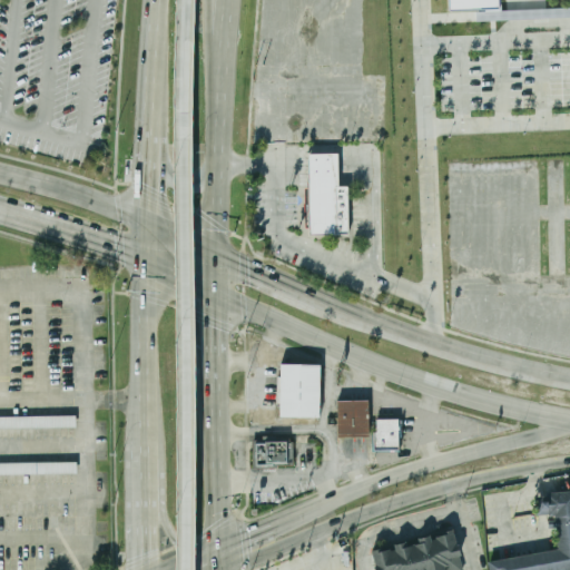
[(569,0),(501,0),(501,7),(453,9),(452,0),(569,0)]
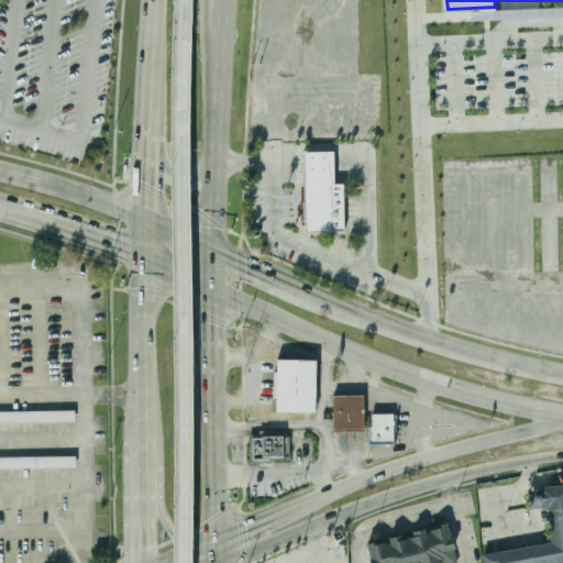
[(304,153),(333,152),(333,184),(343,184),(344,232),(305,232),(304,153)]
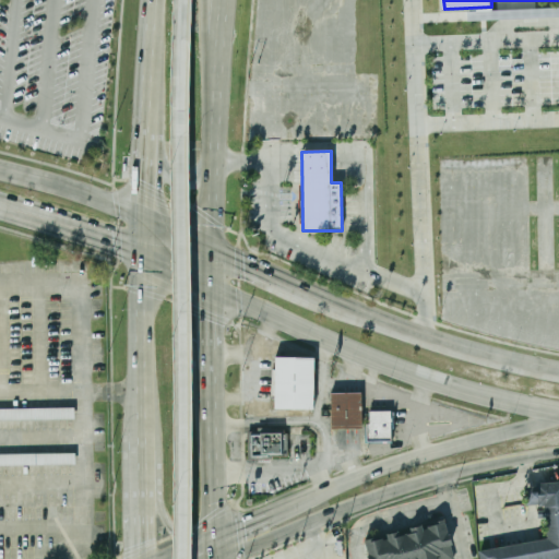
[(274,357),(313,357),(313,408),(274,408),(274,357)]
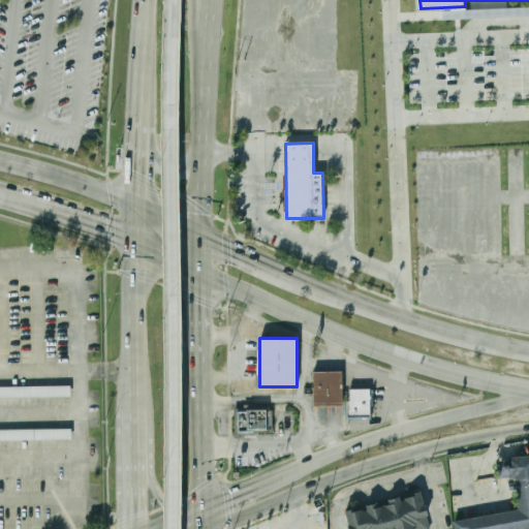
[(312,373),(342,372),(343,405),(313,406),(312,373)]
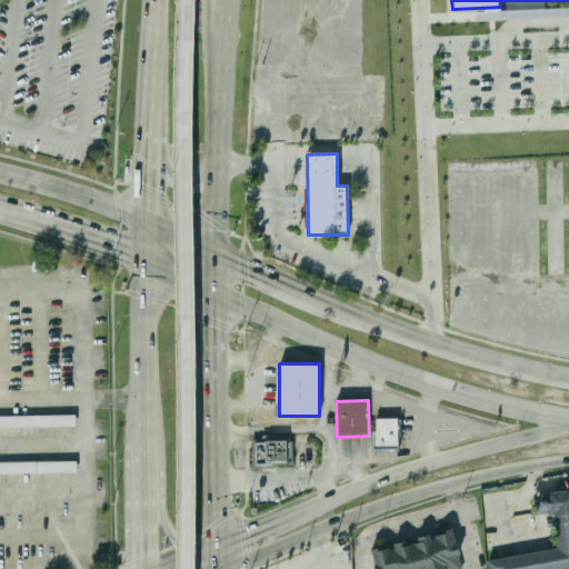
[(0,416),(75,415),(76,426),(0,427),(0,461),(76,460),(76,472),(0,472),(0,416)]
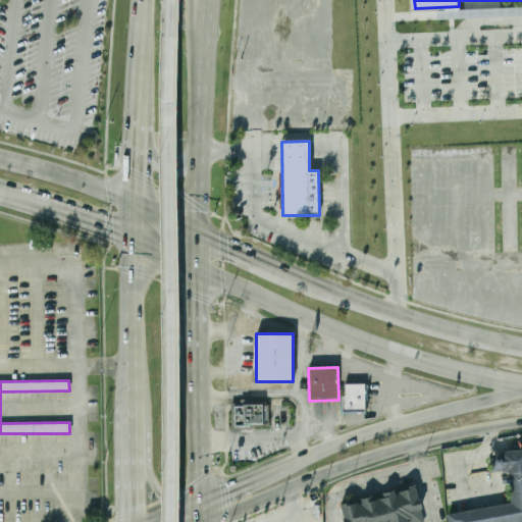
[(342,413),(342,397),(346,397),(345,384),(364,384),(364,413),(342,413)]
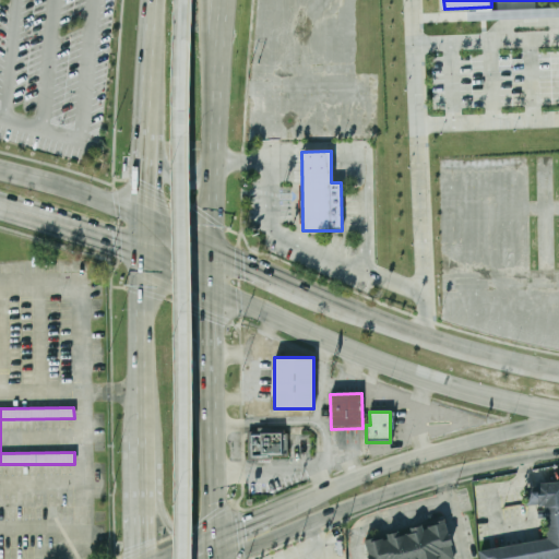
[(251,433),(287,432),(287,455),(252,456),(251,433)]
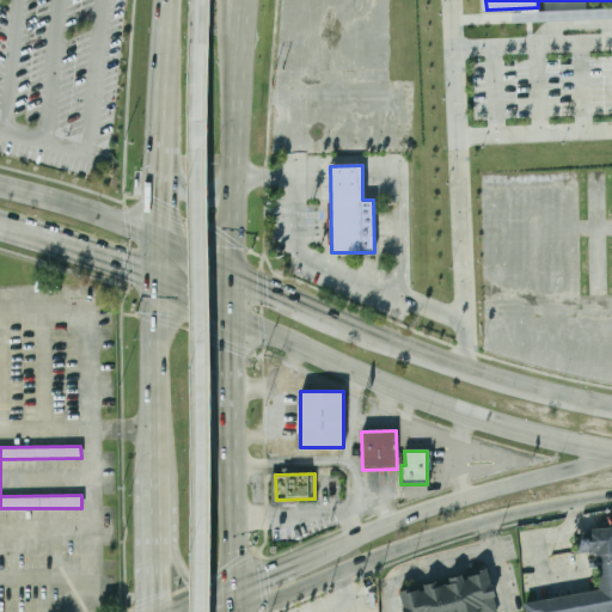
[(611,611),(611,526),(573,532),(575,554),(592,552),(597,593),(525,601),(526,611),(611,611)]
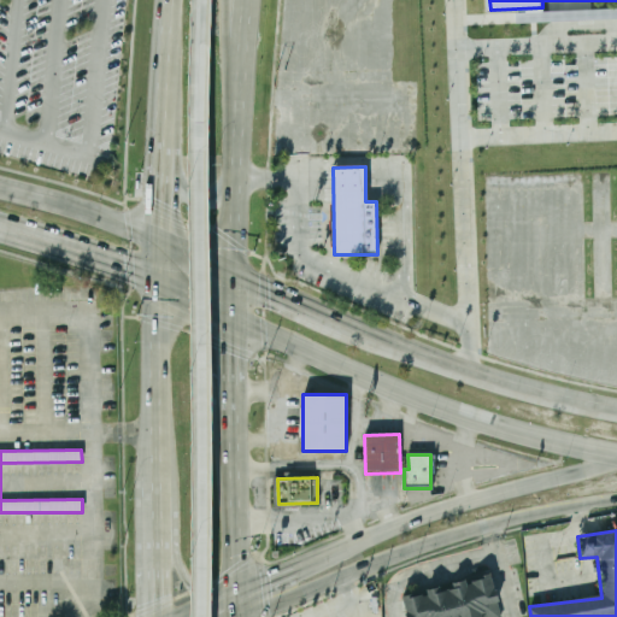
[(406,616),(499,616),(488,575),(401,598),(406,616)]
